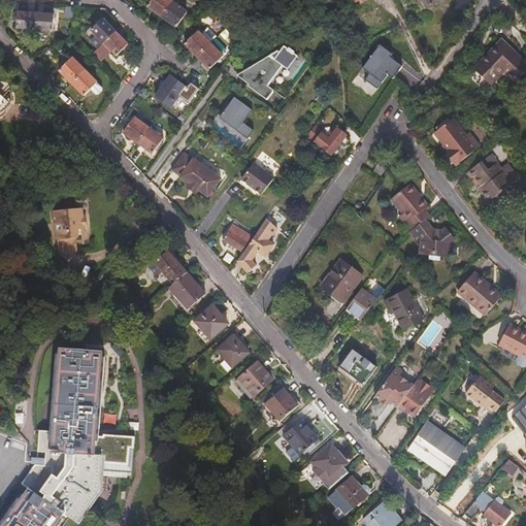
[(171,0),(151,0),(146,5),(161,15),(171,0)]
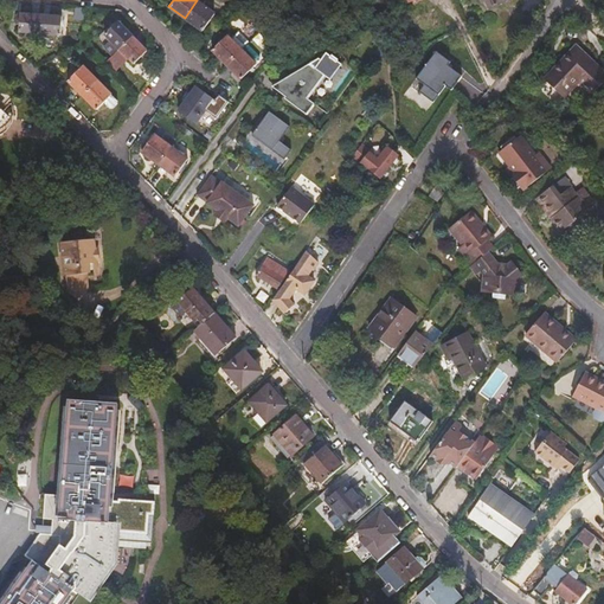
[(197,0),(185,18),(200,29),(213,12),(197,0)]
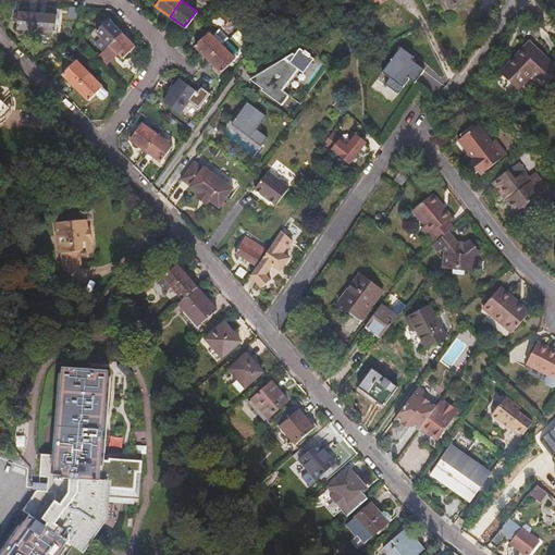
[(35,29),(36,13),(19,11),(17,27),(35,29)]
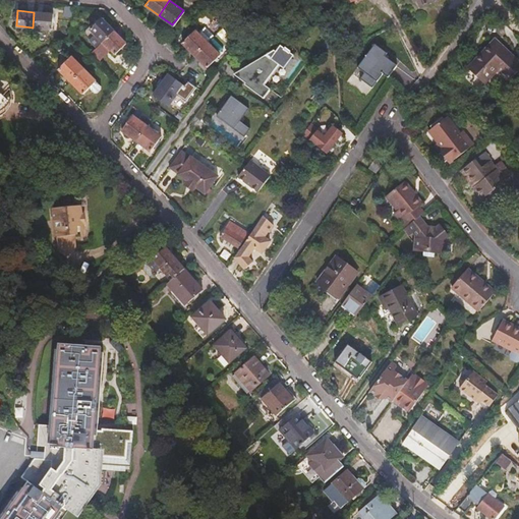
[(52,13),(34,12),(33,27),(51,29),(52,13)]
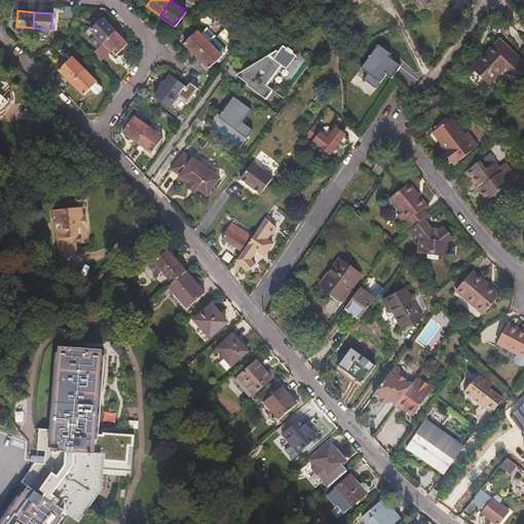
[(98,46),(113,30),(101,17),(90,29),(96,34),(91,39),(98,46)]
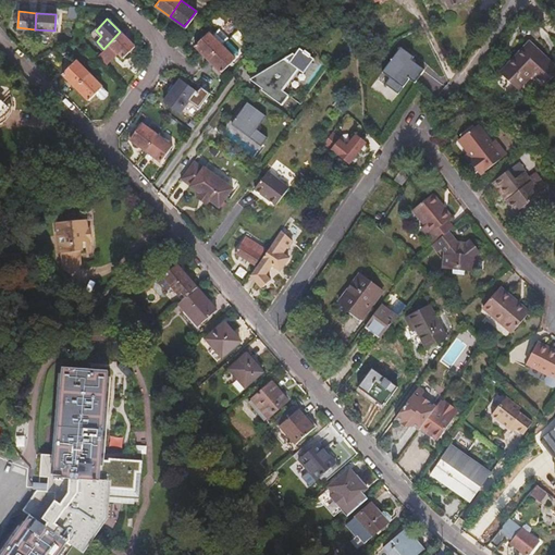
[(134,45),(120,32),(103,49),(99,53),(107,61),(116,51),(122,57),(134,45)]
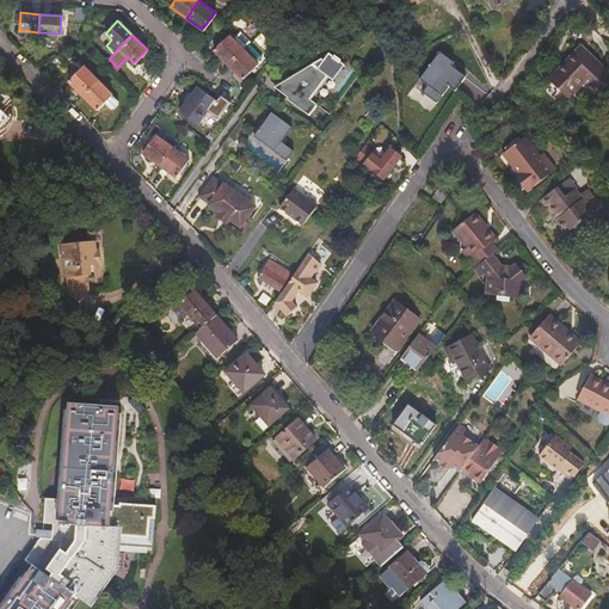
[(228,65),(243,49),(228,35),(213,50),(228,65)]
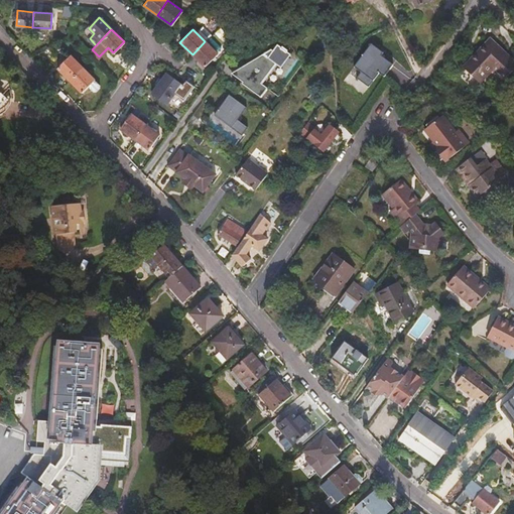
[(479,82),(492,69),(503,79),(513,67),(513,61),(489,38),(463,67),(479,82)]
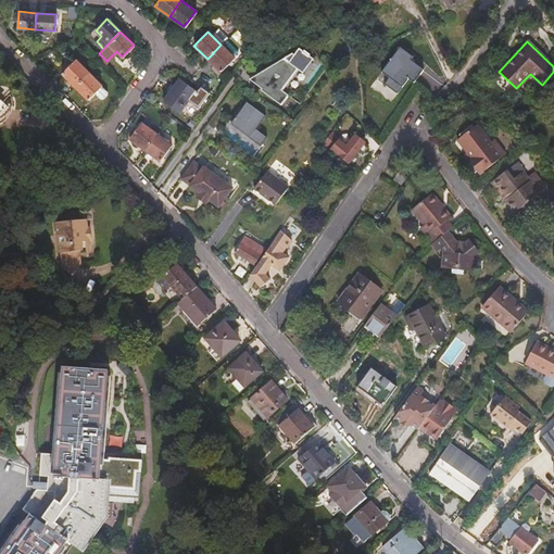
[(234,58),(221,45),(208,59),(219,72),(234,58)]
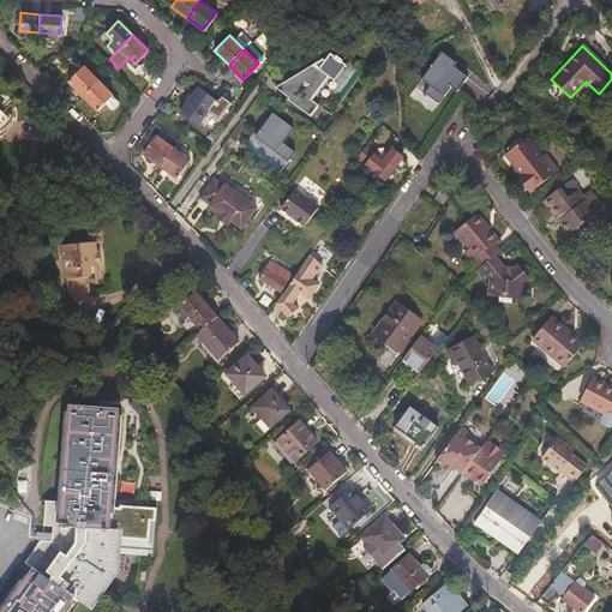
[(310,115),(318,105),(311,100),(329,76),(335,81),(347,65),(342,61),(342,60),(336,55),(335,57),(330,53),(325,60),(323,58),(275,88),(289,97),(288,100),(310,115)]
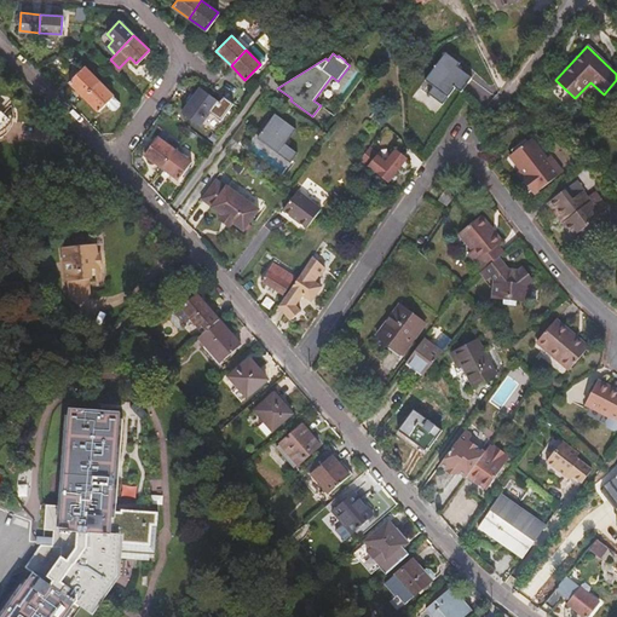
[(57,56),(50,59),(53,67),(61,63),(57,56)]
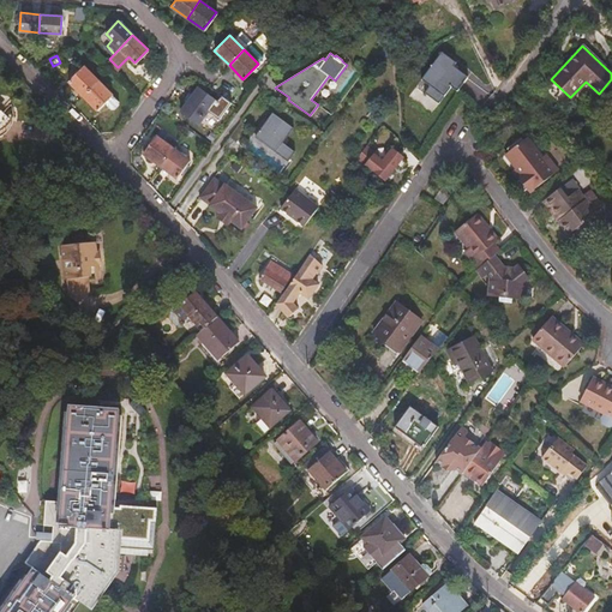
[(437,67),(439,63),(432,57),(424,69),(436,77),(441,70),(437,67)]
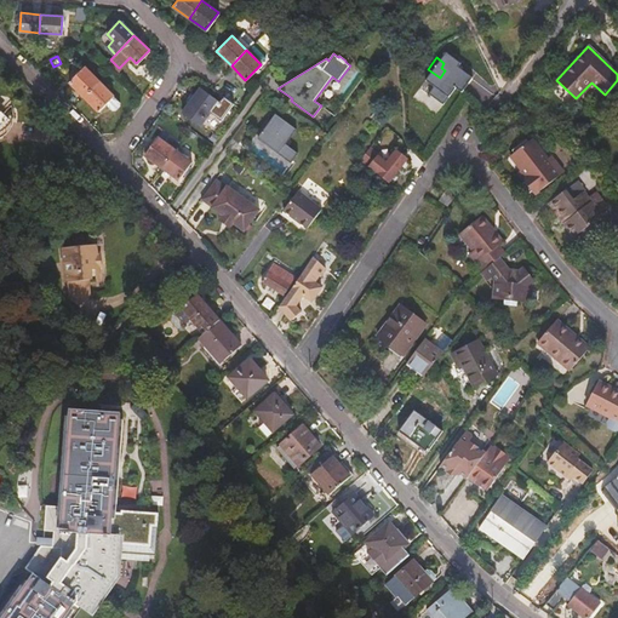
[(68,81),(83,96),(98,81),(84,67),(68,81)]
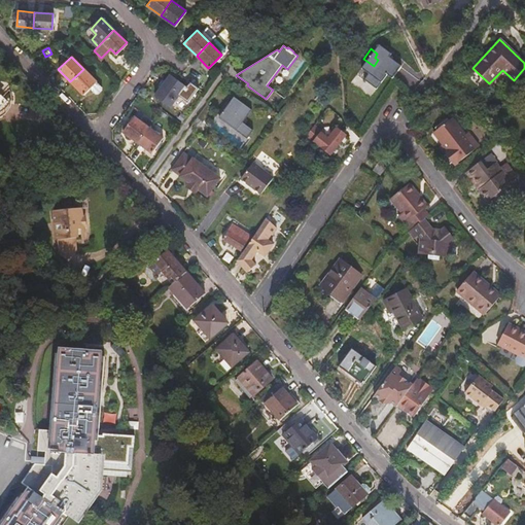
[(83,69),(70,81),(83,95),(89,89),(96,81),(83,69)]
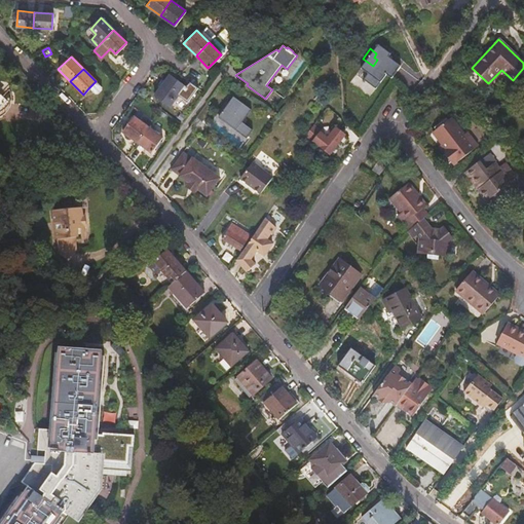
[(184,83),(170,73),(154,95),(169,105),(184,83)]
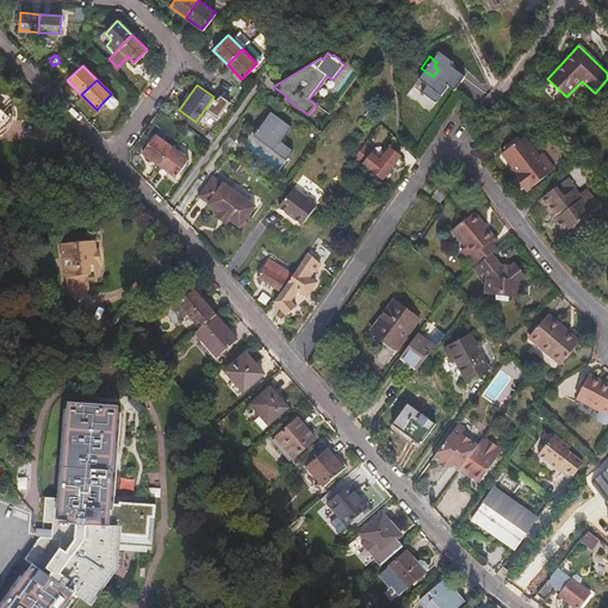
[(111,94),(103,103),(110,109),(111,109),(117,104),(117,101),(111,94)]
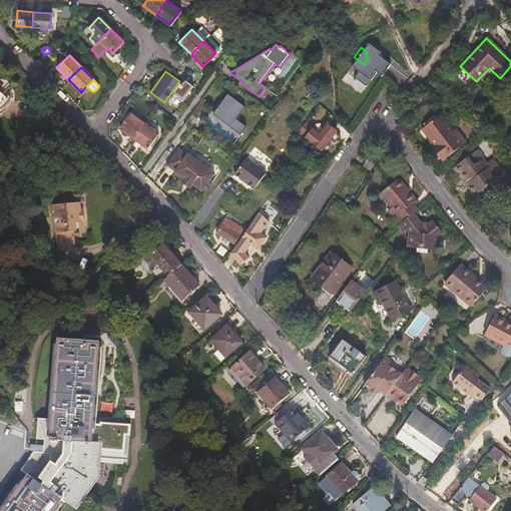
[(319,92),(312,87),(306,95),(313,100),(319,92)]
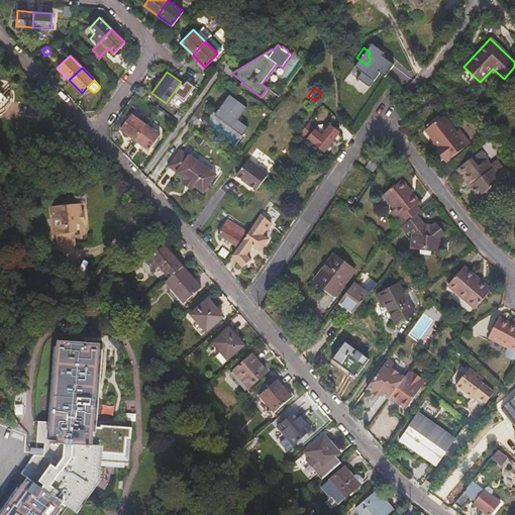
[(0,113),(2,115),(11,105),(0,93),(0,113)]
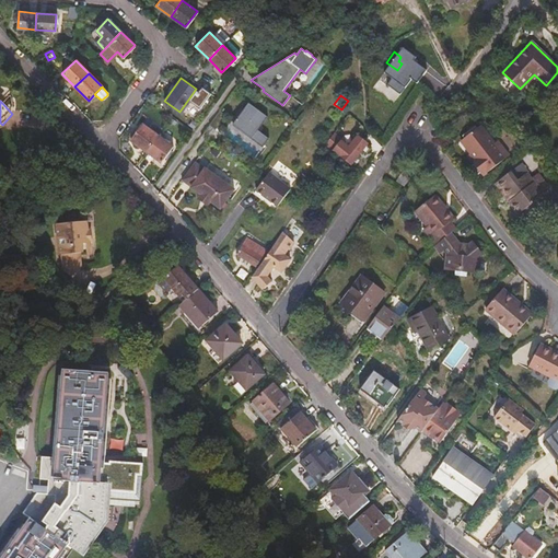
[(258,130),(268,117),(248,103),(233,124),(264,147),(269,138),(258,130)]
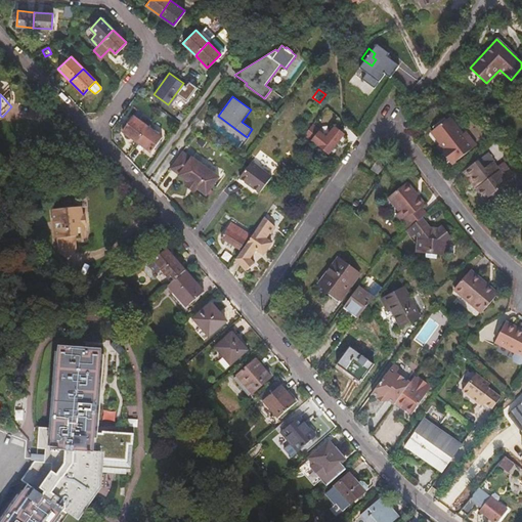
[(201,122),(211,109),(205,103),(194,117),(201,122)]
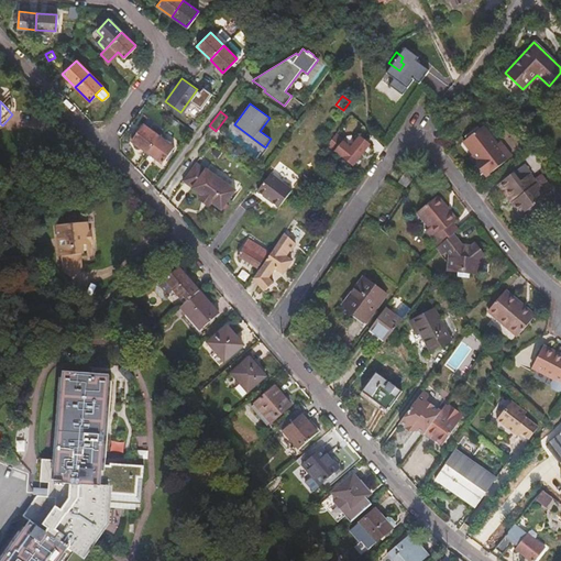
[(145,151),(156,135),(142,124),(131,140),(145,151)]
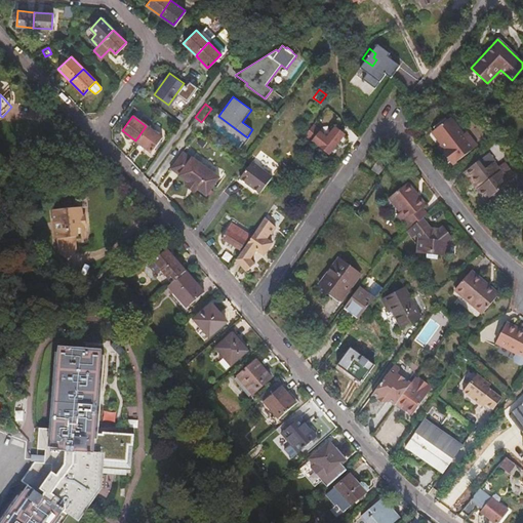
[(452,165),(476,146),(466,131),(463,134),(450,118),(432,131),(444,148),(441,151),(452,165)]
